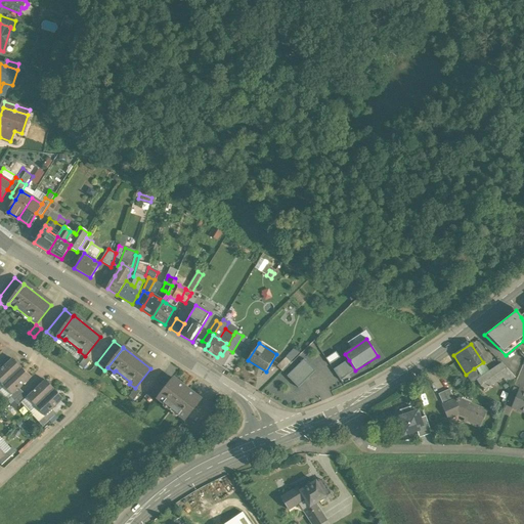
[(336,352),(326,359),(330,364),(340,358),(336,352)]
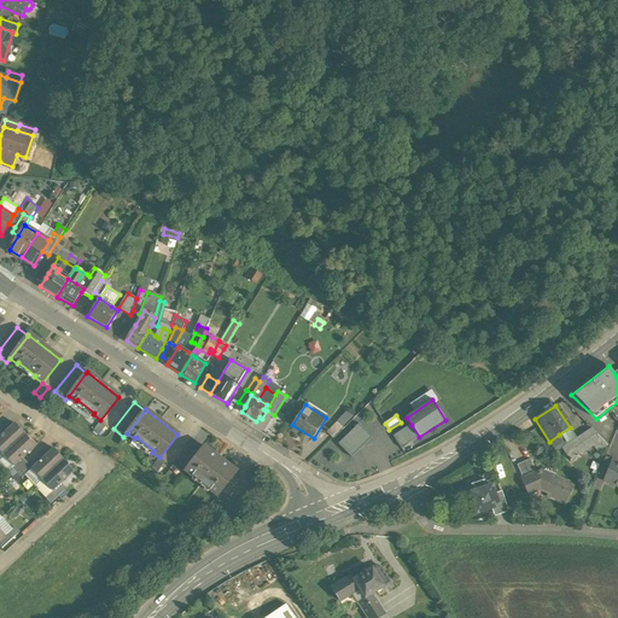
[(106,425),(100,420),(93,431),(98,436),(106,425)]
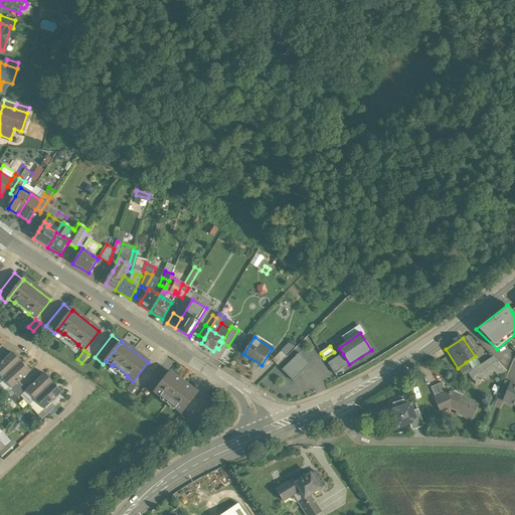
[(282,351),(272,361),(277,365),(287,356),(282,351)]
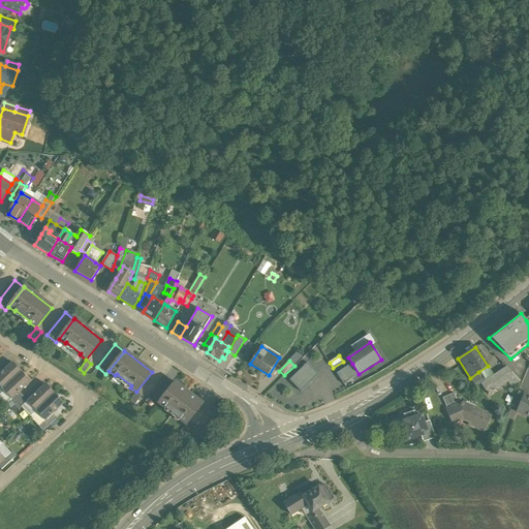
[(12,363),(0,374),(0,385),(3,390),(21,372),(12,363)]
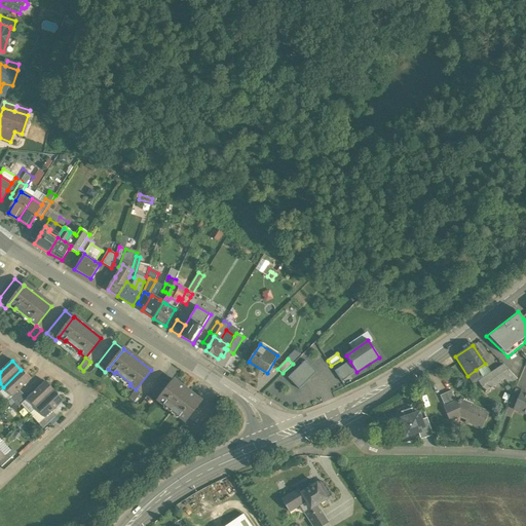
[(306,362),(289,378),(299,389),(317,373),(306,362)]
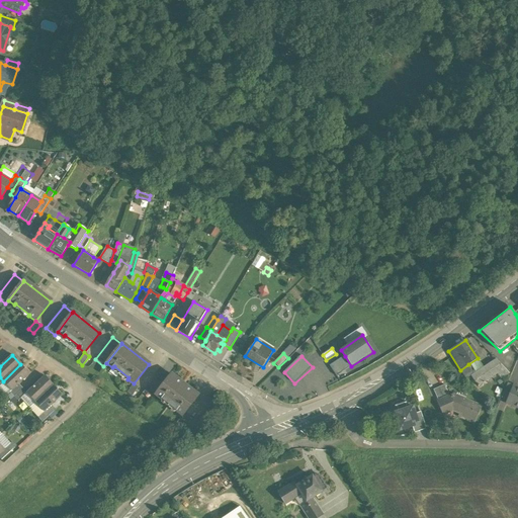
[(345,356),(330,365),(336,376),(351,366),(345,356)]
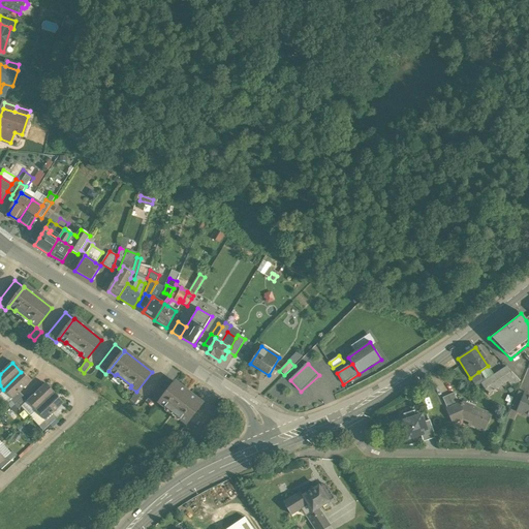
[(488,366),(478,372),(485,381),(494,375),(488,366)]
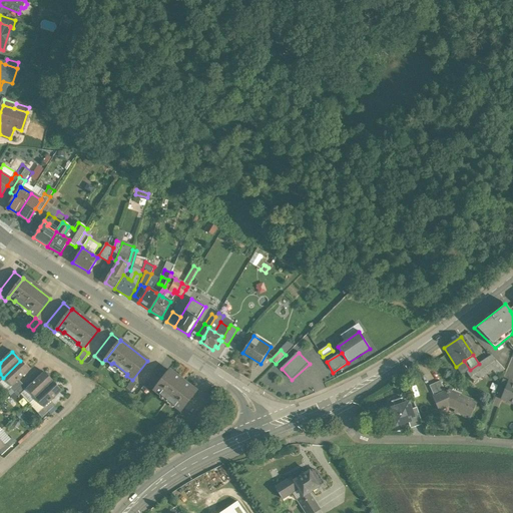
[(470,370),(467,372),(474,383),(493,370),(497,375),(504,370),(491,356),(470,370)]
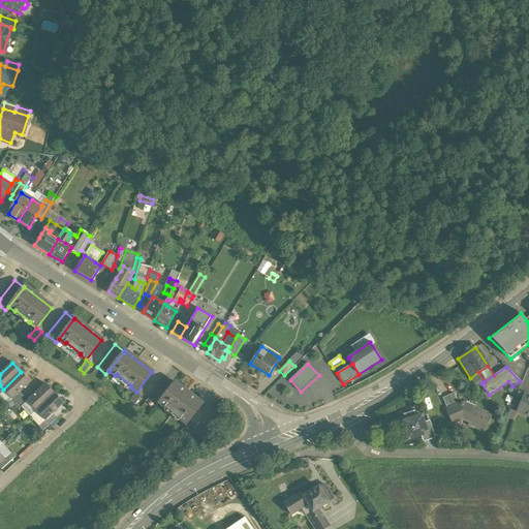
[(21,372),(3,390),(11,399),(19,393),(30,381),(21,372)]
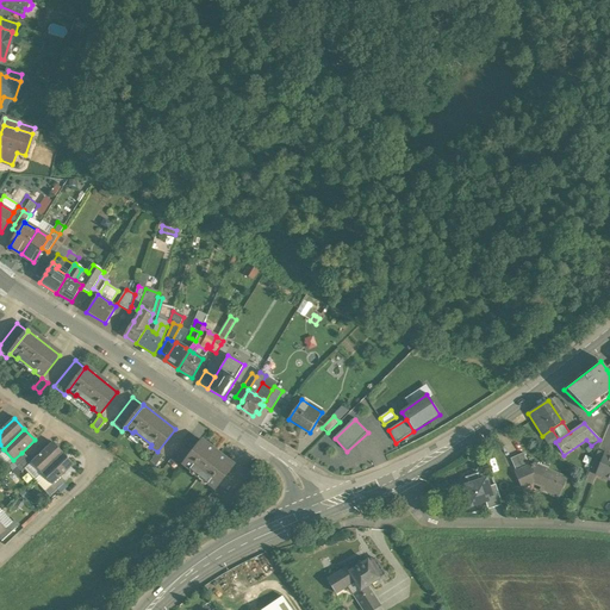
[(552,429),(542,436),(549,446),(555,442),(559,440),(552,429)]
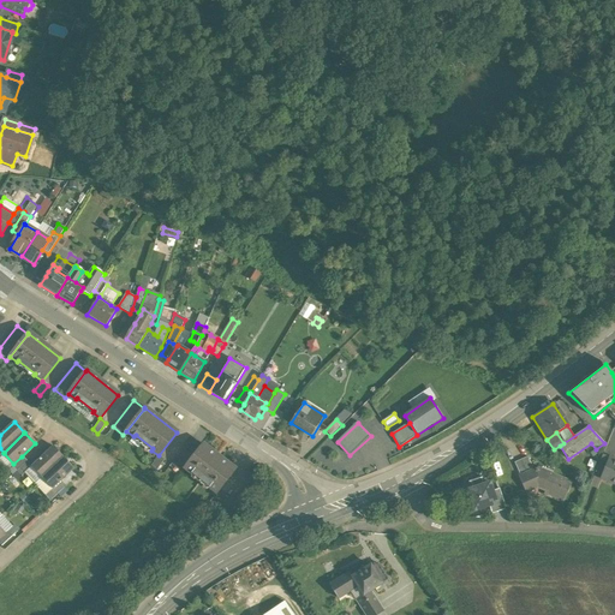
[(191,437),(171,464),(181,472),(185,469),(202,446),(191,437)]
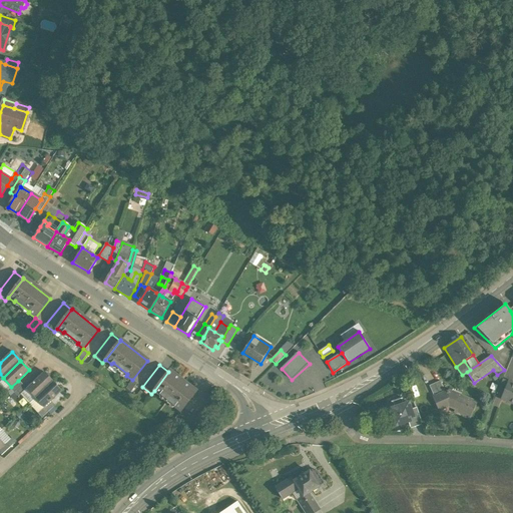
[(196,392),(169,371),(168,372),(154,391),(160,396),(161,394),(175,405),(174,407),(180,411),(196,392)]
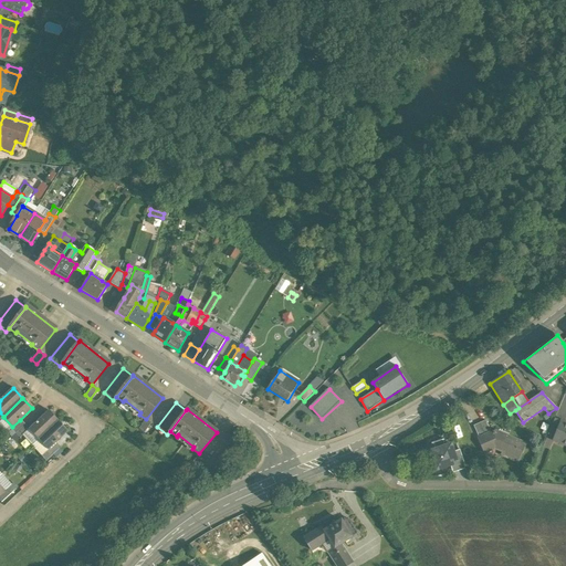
[(49,411),(29,429),(39,440),(59,421),(49,411)]
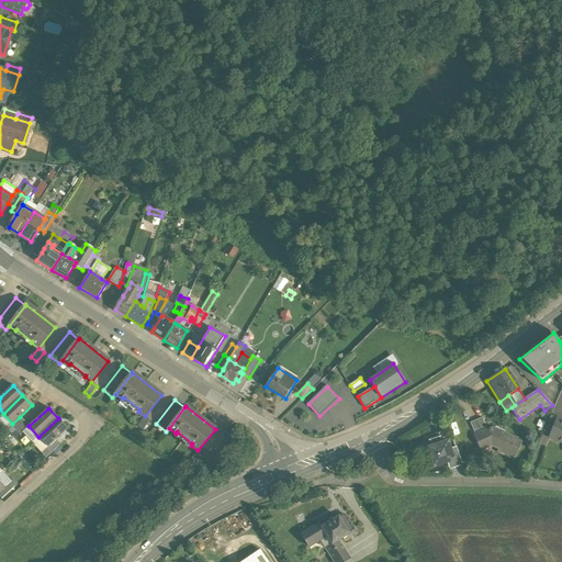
[(145,416),(137,426),(143,430),(150,420),(145,416)]
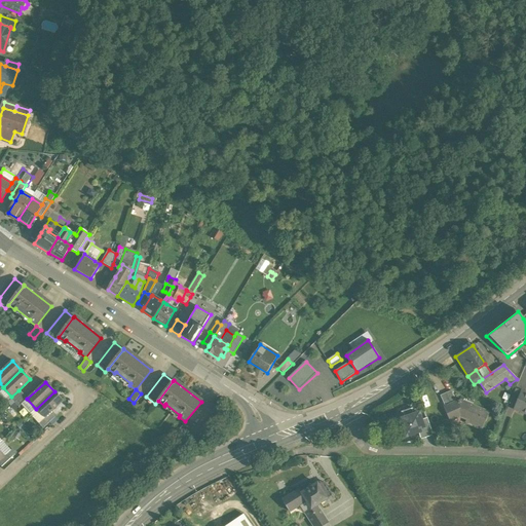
[(11,397),(10,399),(14,403),(23,395),(19,390),(11,397)]
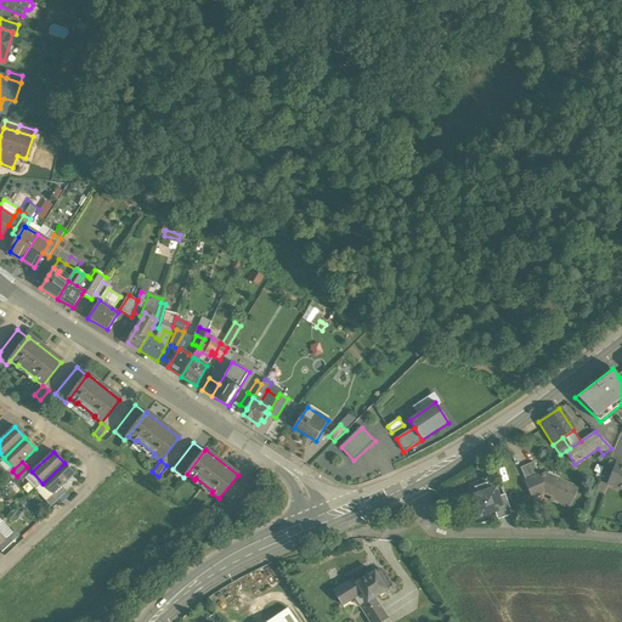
[(621,463),(617,462),(608,484),(609,485),(609,484),(618,487),(617,488),(621,490),(621,463)]
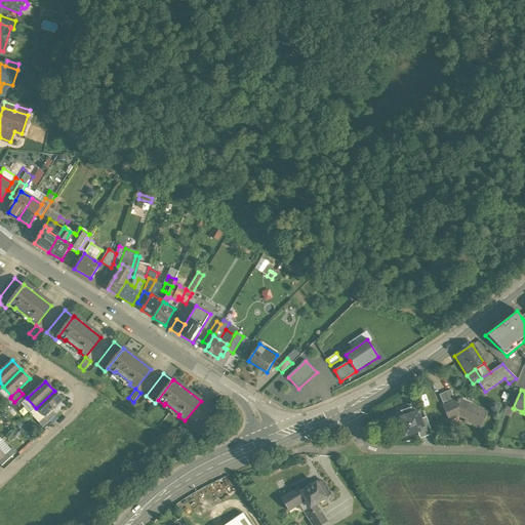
[(54,391),(36,408),(45,417),(52,410),(63,400),(54,391)]
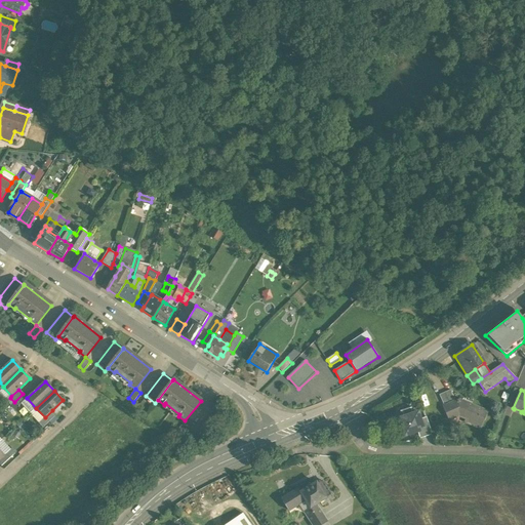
[(450,391),(439,395),(444,406),(455,402),(450,391)]
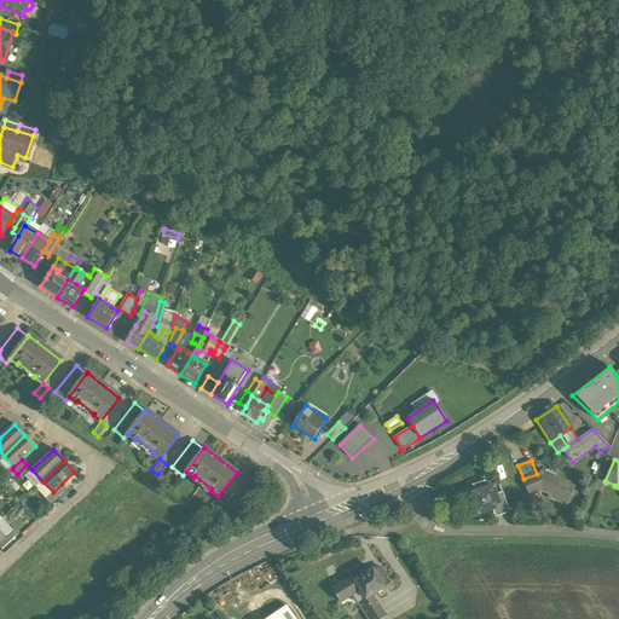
[(27,464),(17,474),(22,479),(32,469),(27,464)]
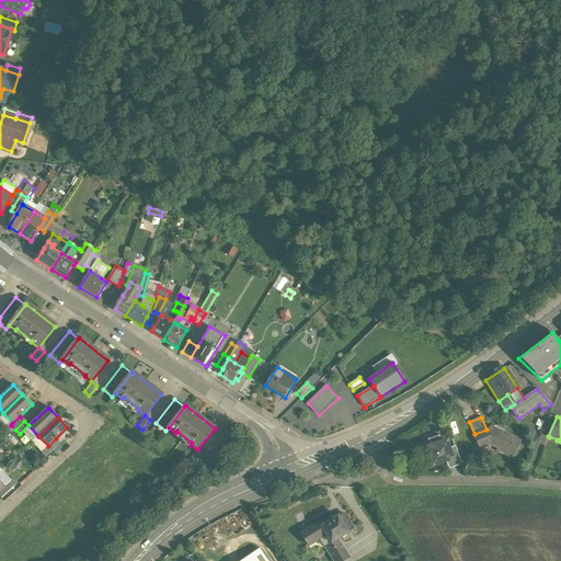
[(522,441),(491,427),(490,426),(488,427),(488,428),(487,430),(474,434),(473,435),(479,447),(493,441),(494,442),(500,444),(496,451),(510,457),(513,448),(517,450),(522,441)]
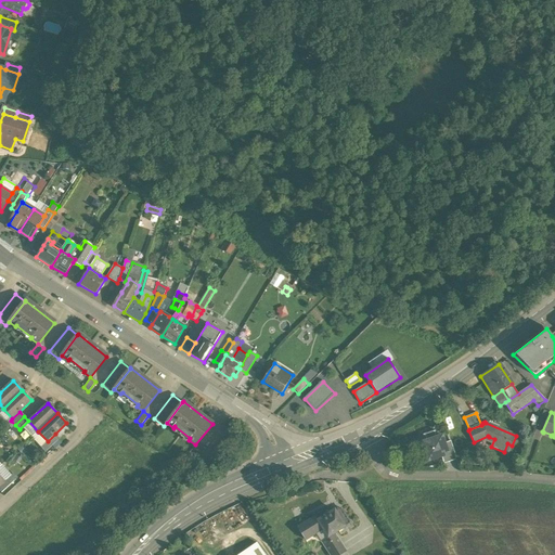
[(226,429),(203,460),(213,467),(235,437),(226,429)]
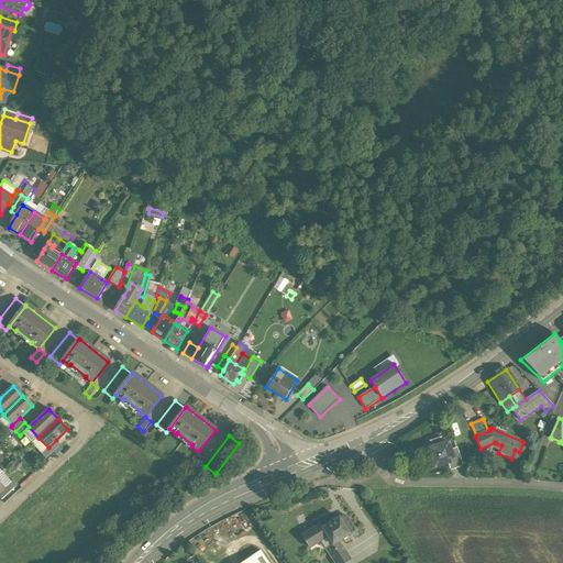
[(442,437),(429,441),(430,442),(431,441),(433,448),(443,444),(441,438),(442,438),(442,437)]
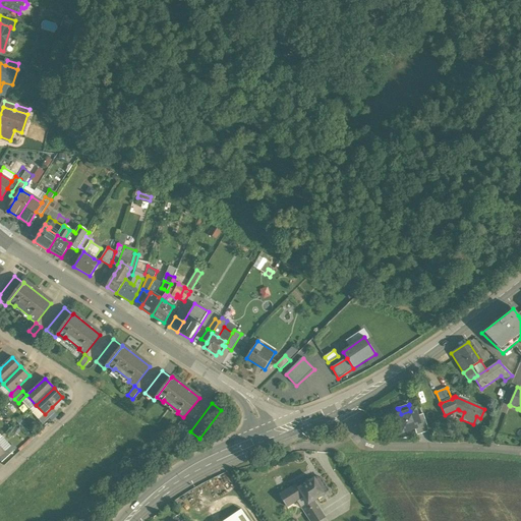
[(45,414),(43,415),(47,420),(56,411),(52,407),(45,414)]
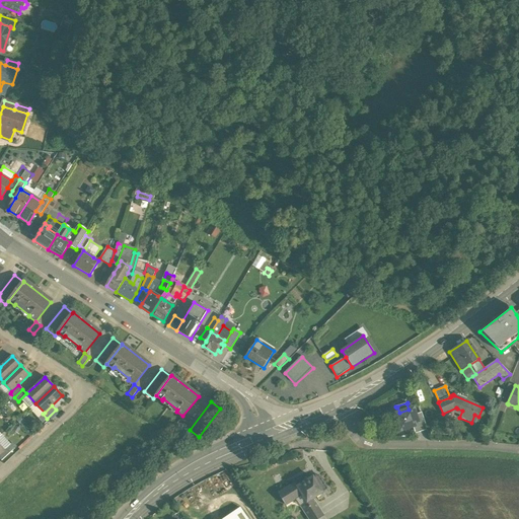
[(399,413),(394,414),(399,432),(417,426),(420,425),(416,415),(414,408),(409,410),(399,413)]
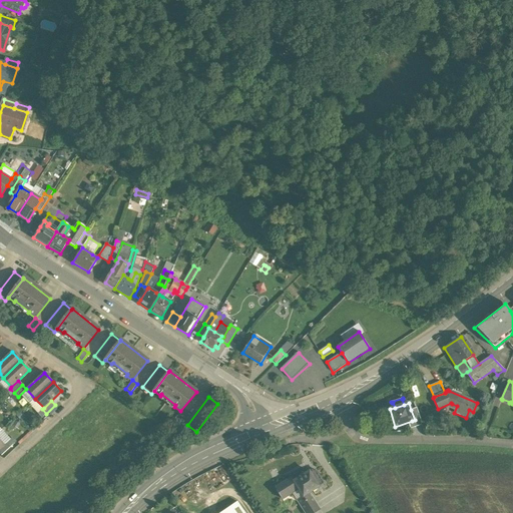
[(423,425),(417,408),(411,410),(415,420),(412,421),(415,427),(423,425)]
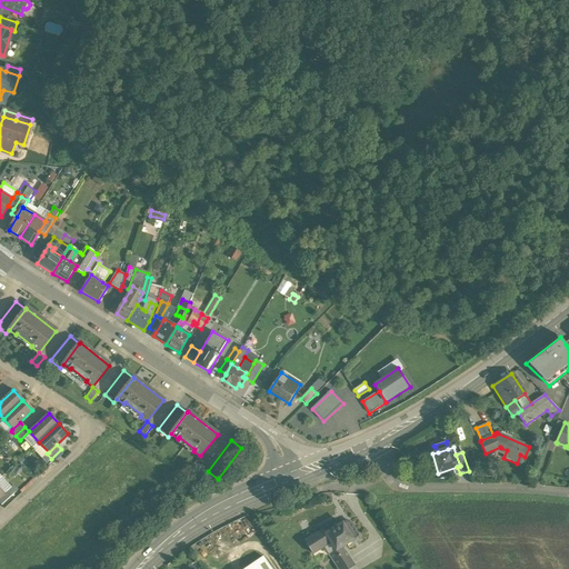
[(5,493),(0,497),(0,502),(1,505),(11,496),(7,491),(5,493)]
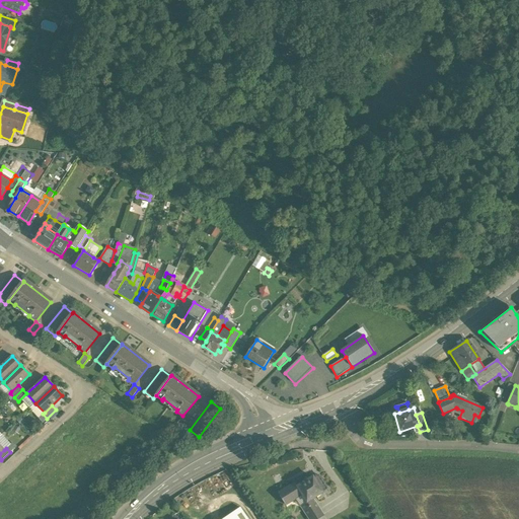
[(312,476),(297,487),(301,495),(306,502),(307,503),(312,499),(327,490),(321,479),(316,483),(312,476)]
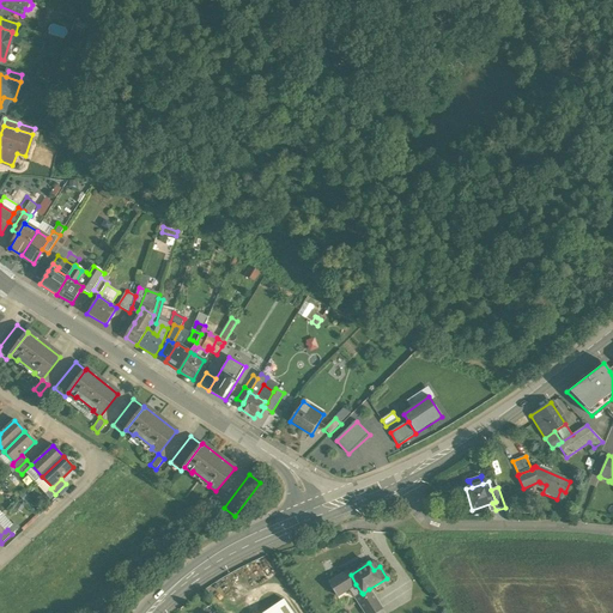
[(349,571),(329,583),(337,596),(356,584),(351,575),(349,571)]
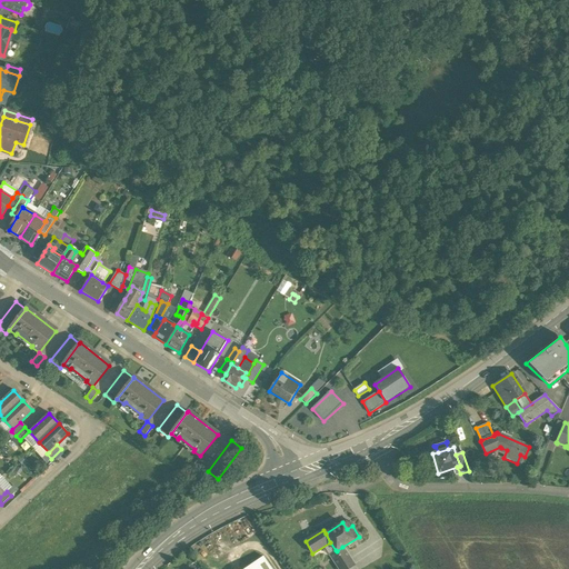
[(330,542),(312,553),(315,556),(319,553),(328,553),(329,556),(331,555),(330,553),(336,550),(330,542)]
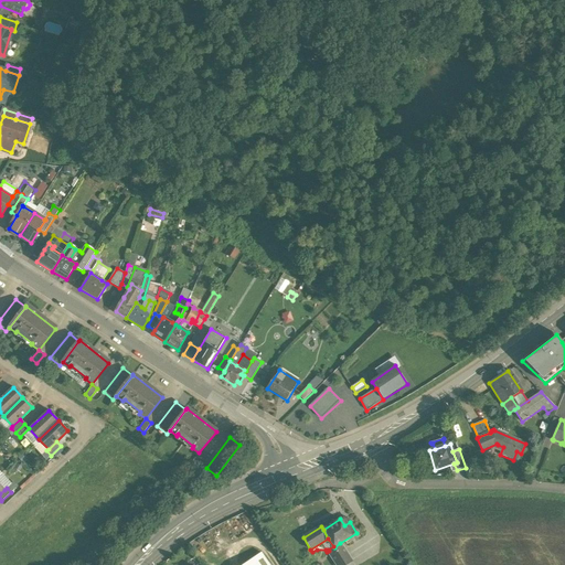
[(340,543),(334,547),(333,546),(328,550),(329,551),(338,564),(344,564),(351,561),(340,543)]
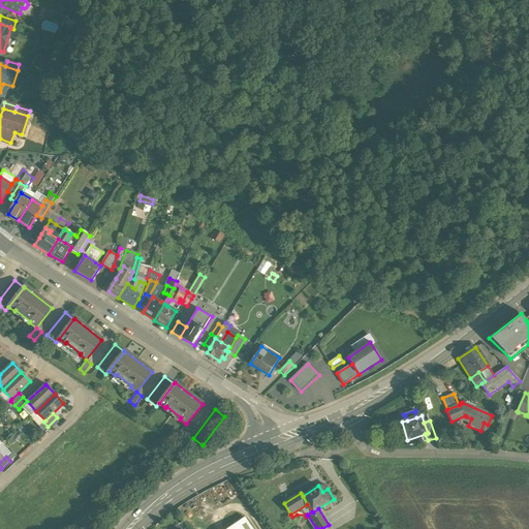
[(252,528),(245,518),(227,528),(252,528)]
